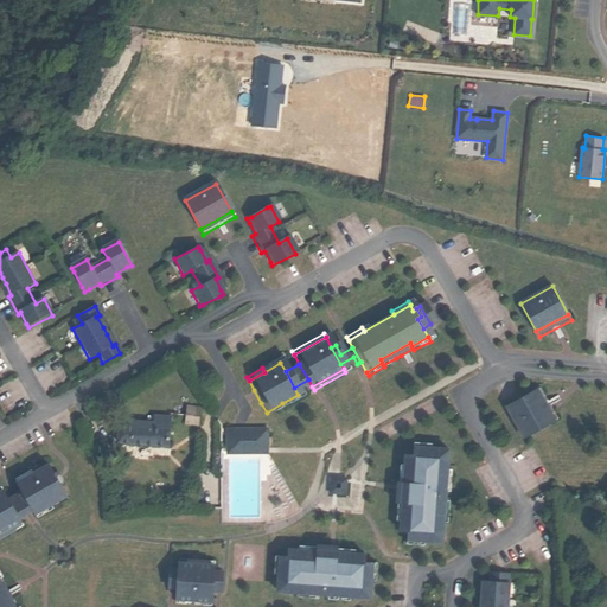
[(532,391),(549,423),(555,420),(548,406),(545,402),(538,388),(532,391)]
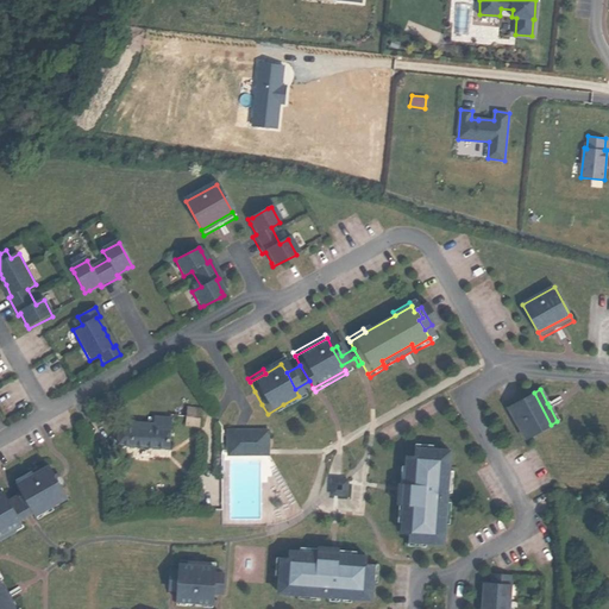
[(258,406),(262,405),(255,391),(251,394),(258,406)]
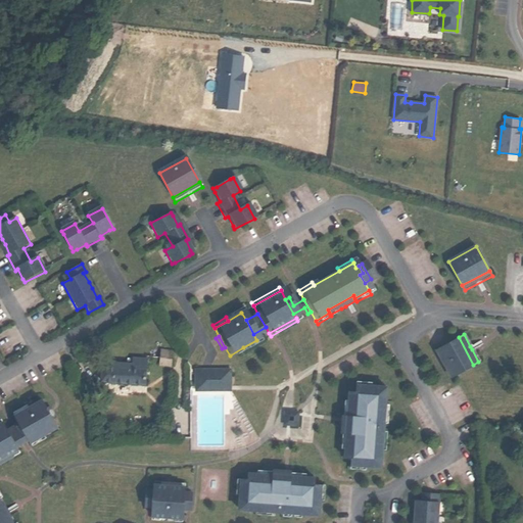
[(473,365),(459,337),(434,349),(449,377),(473,365)]
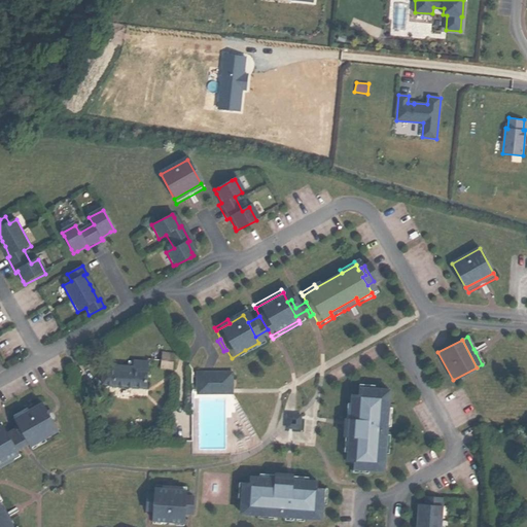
[(245,350),(232,358),(234,361),(247,353),(245,350)]
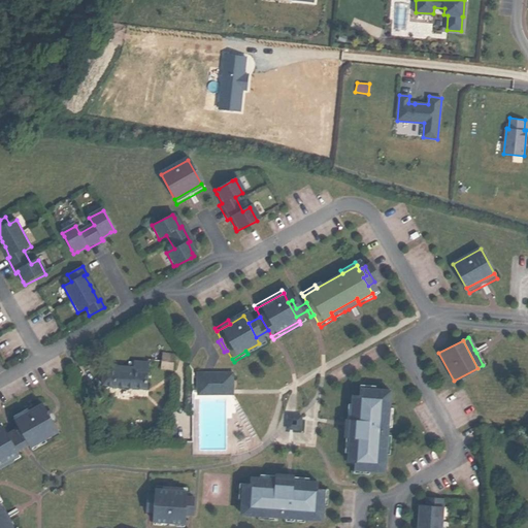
[(169,356),(159,355),(157,369),(167,371),(169,356)]
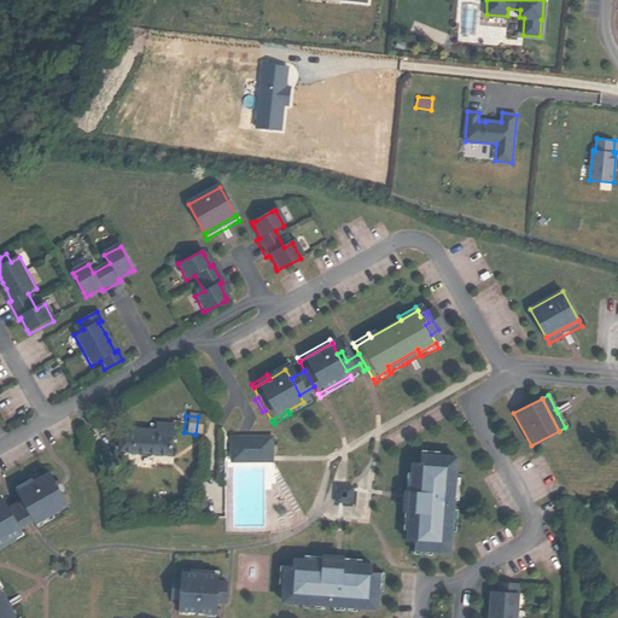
[(150,432),(115,430),(114,450),(167,455),(169,426),(150,425),(150,432)]
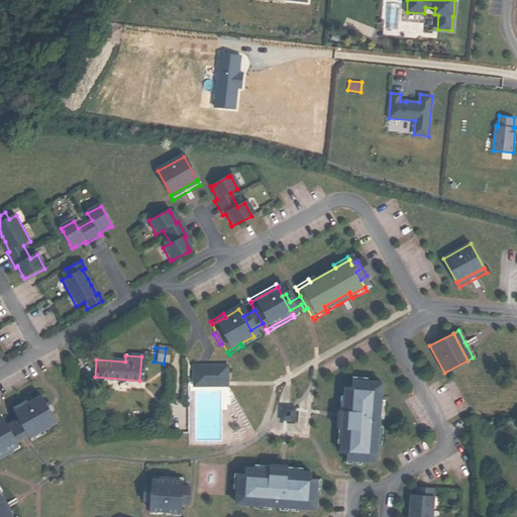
[(186,367),(186,370),(216,370),(216,383),(186,383),(186,387),(220,387),(220,367),(186,367)]
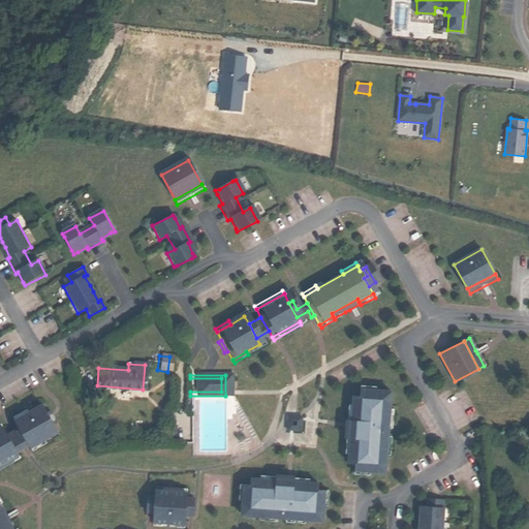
[(190,392),(221,392),(221,378),(190,378),(190,392)]
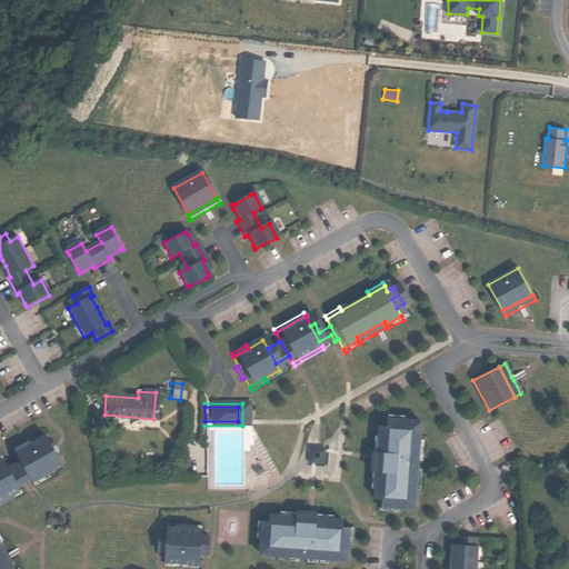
[(395,508),(410,509),(412,490),(413,470),(415,461),(417,441),(418,422),(402,421),(386,419),(385,427),(378,426),(377,436),(376,453),(379,453),(378,462),(372,461),(372,471),(373,471),(372,488),(371,498),(378,499),(378,506),(395,508)]
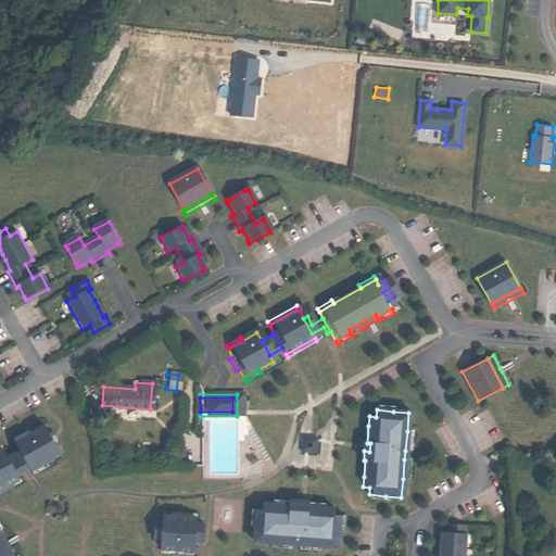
[(27,468),(29,471),(43,463),(58,455),(53,446),(47,434),(41,426),(27,434),(13,442),(17,450),(27,468)]
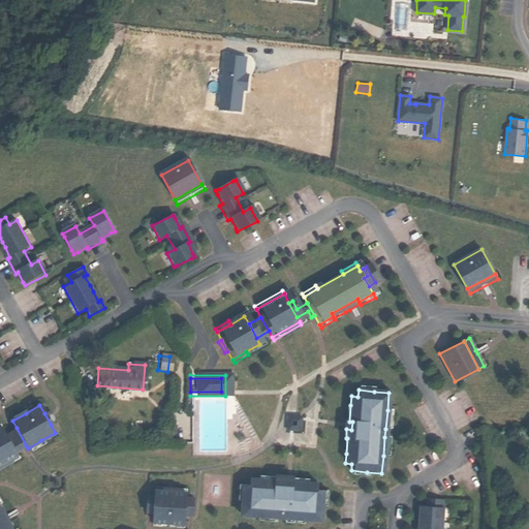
[(342,454),(346,454),(347,438),(346,438),(346,429),(351,430),(352,422),(349,422),(350,405),(347,405),(345,421),(344,421),(342,437),(344,438),(342,454)]
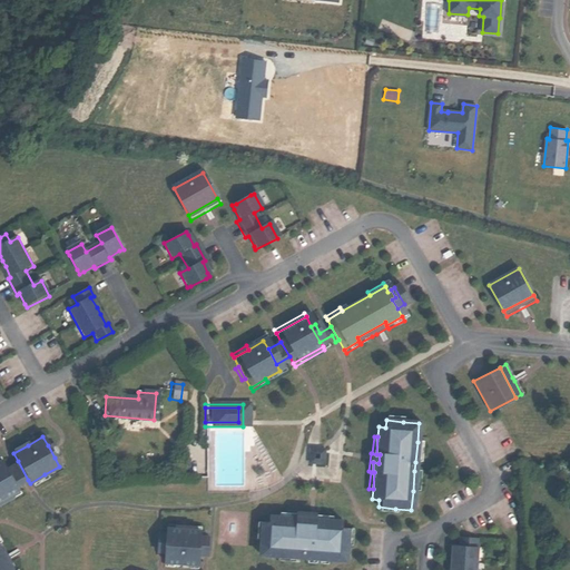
[(11,450),(13,453),(28,445),(26,441),(11,450)]
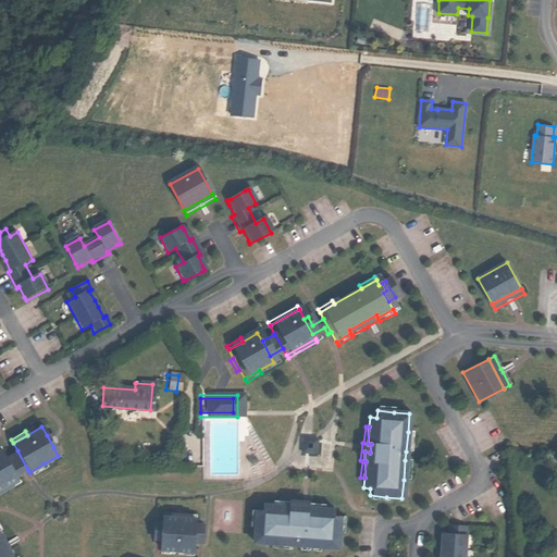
[(47,435),(53,447),(56,445),(49,433),(47,435)]
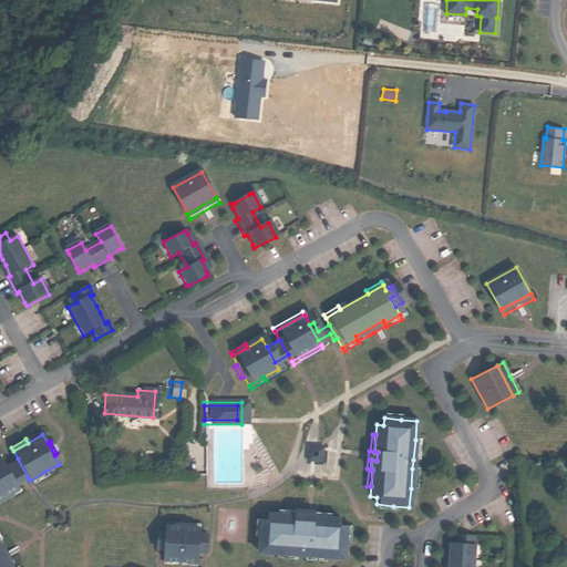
[(322,447),(306,446),(306,463),(321,464),(322,447)]
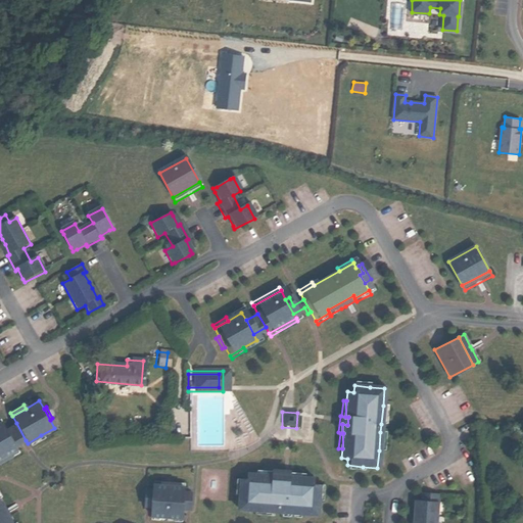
[(0,458),(15,449),(13,447),(4,430),(0,422),(0,458)]
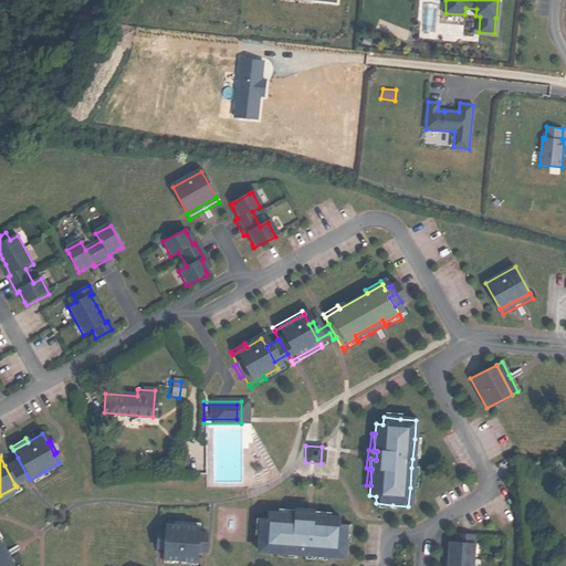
[(18,458),(4,465),(14,484),(28,477),(18,458)]
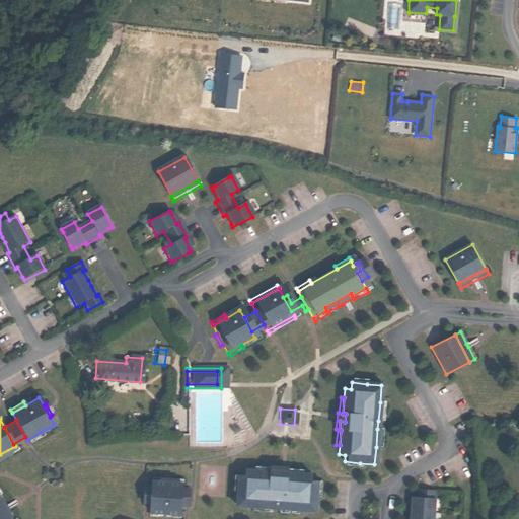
[(41,432),(27,440),(29,443),(43,435),(41,432)]
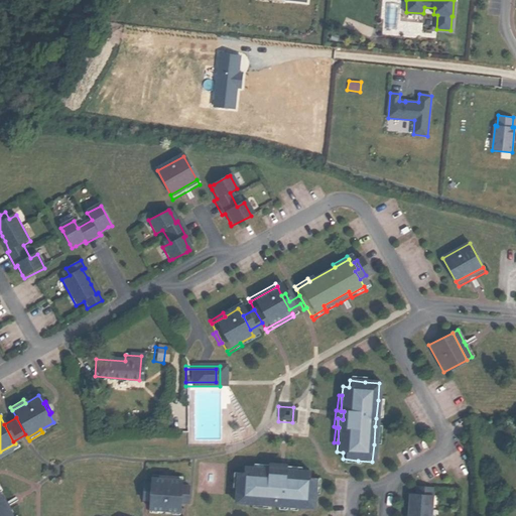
[(0,452),(0,456),(17,447),(15,443),(0,452)]
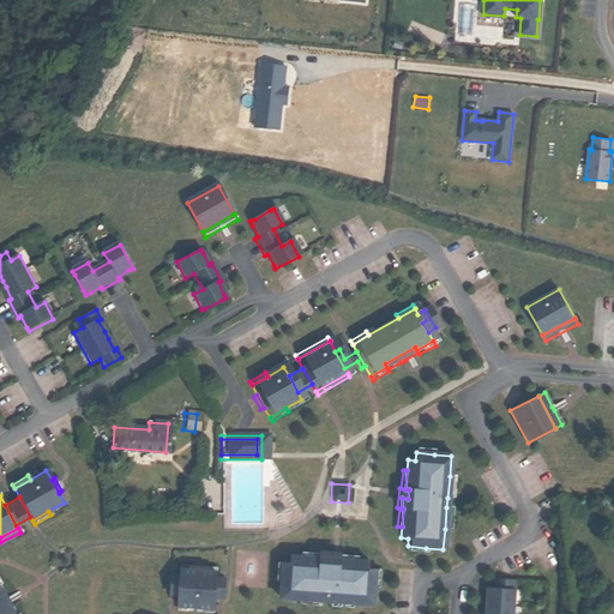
[(292,552),(292,557),(309,558),(309,557),(320,557),(320,563),(329,563),(330,559),(348,561),(348,557),(330,555),(330,553),(311,552),(309,553),(292,552)]
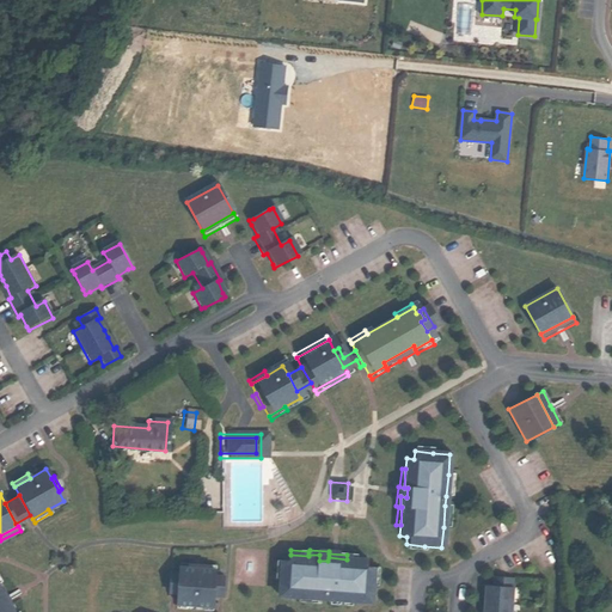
[(270,579),(269,597),(289,598),(311,599),(320,600),(342,601),(362,603),(363,586),(365,568),(356,567),(357,560),(347,560),(329,557),(328,561),(319,561),(319,555),(308,555),(308,556),(291,555),(280,554),(279,561),(271,561),(270,579)]
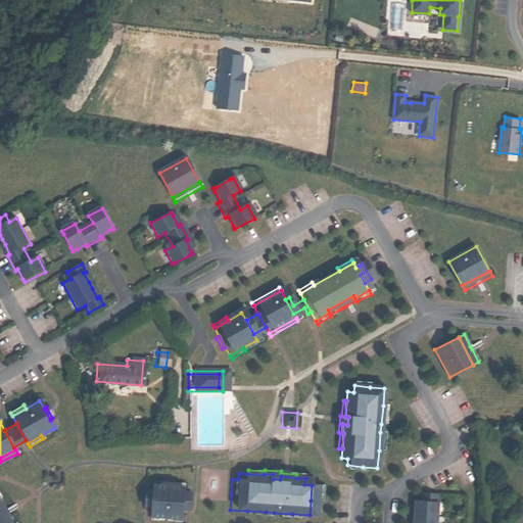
[(144,516),(175,519),(176,510),(177,501),(180,501),(181,493),(177,492),(178,487),(147,484),(146,489),(143,489),(142,496),(146,497),(145,507),(144,516)]
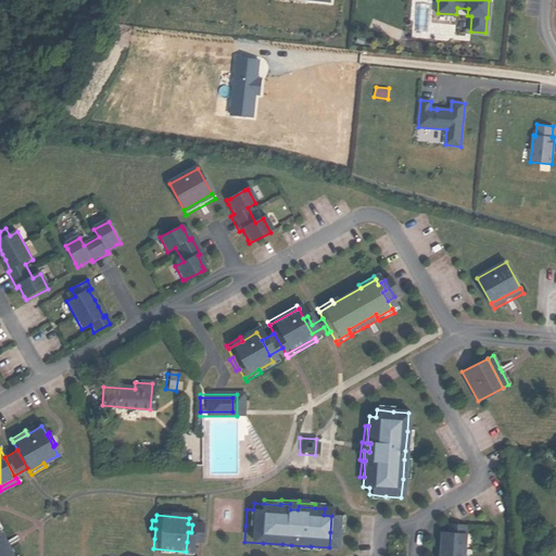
[(152,520),(148,520),(147,539),(154,539),(155,529),(151,528),(152,520)]
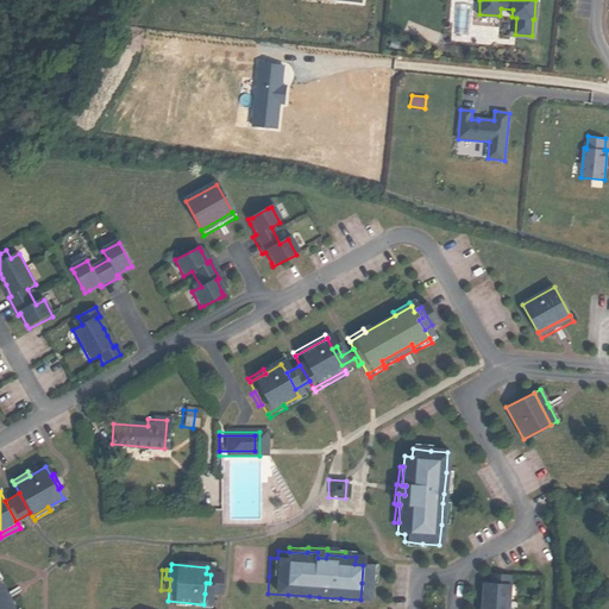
[(209,583),(206,583),(205,594),(213,595),(215,575),(211,575),(209,583)]
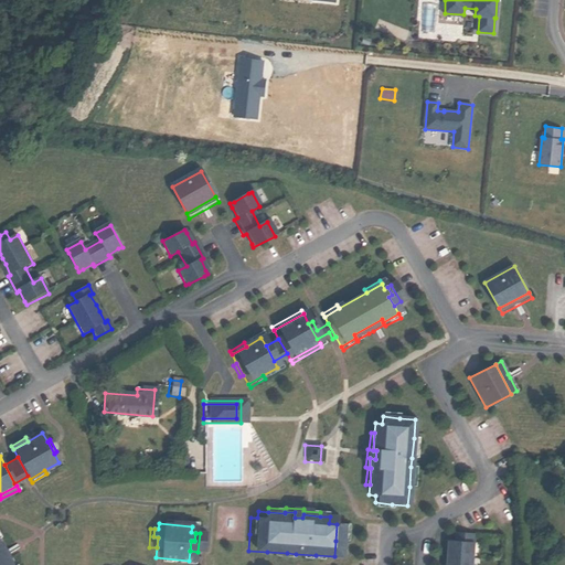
[(470,564),(472,534),(454,533),(452,542),(447,542),(446,554),(446,561),(445,564),(470,564)]
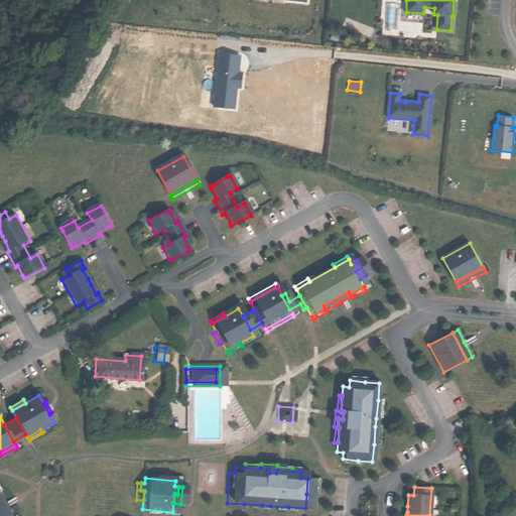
[(0,508),(3,515),(12,515),(11,515),(10,515),(0,497),(0,508)]
